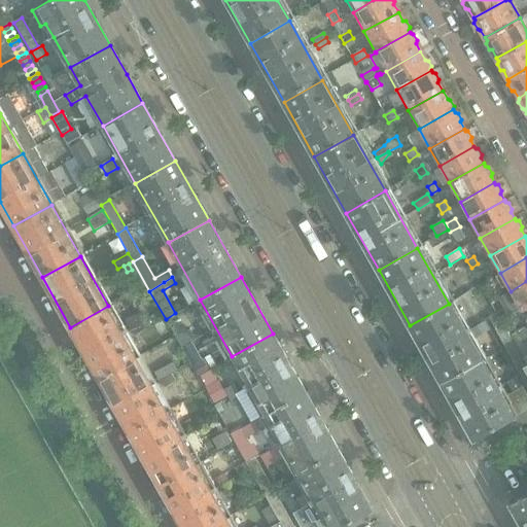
[(526,281),(511,291),(521,310),(526,306),(526,281)]
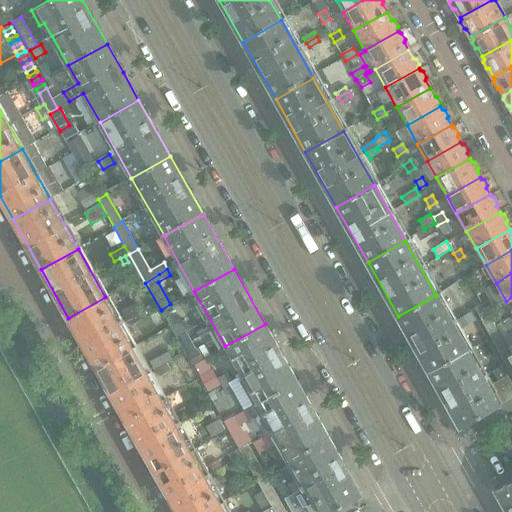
[(466,349),(436,295),(398,316),(429,371),(466,349)]
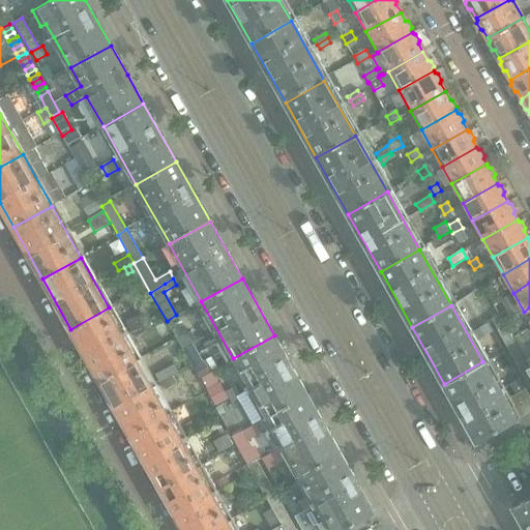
[(139,359),(109,307),(70,329),(100,381),(139,359)]
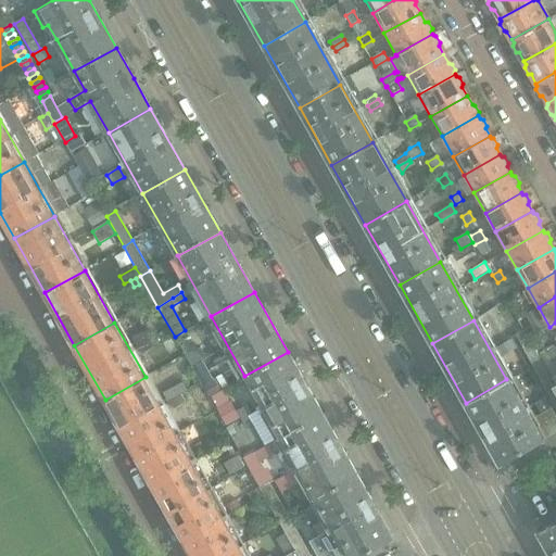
[(538,333),(533,325),(523,330),(526,336),(529,339),(538,333)]
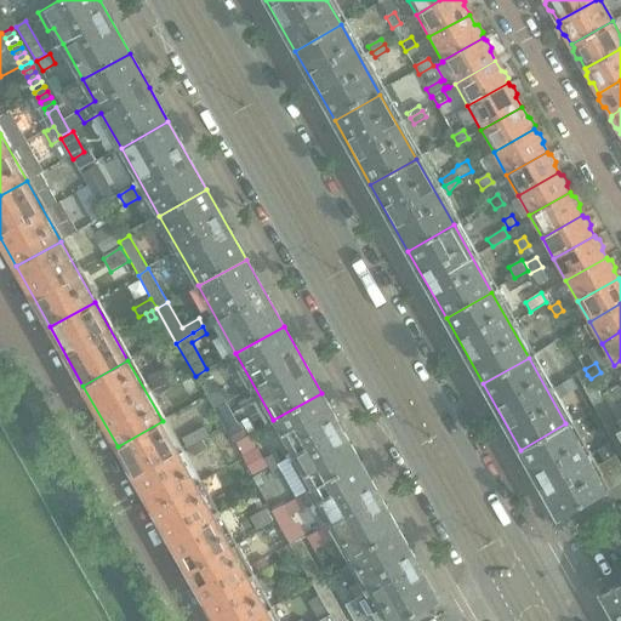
[(153,387),(171,377),(166,368),(148,379),(153,387)]
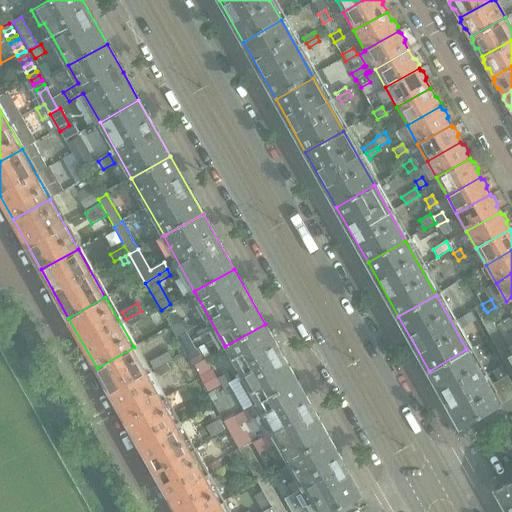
[(484,309),(482,304),(474,308),(477,313),(484,309)]
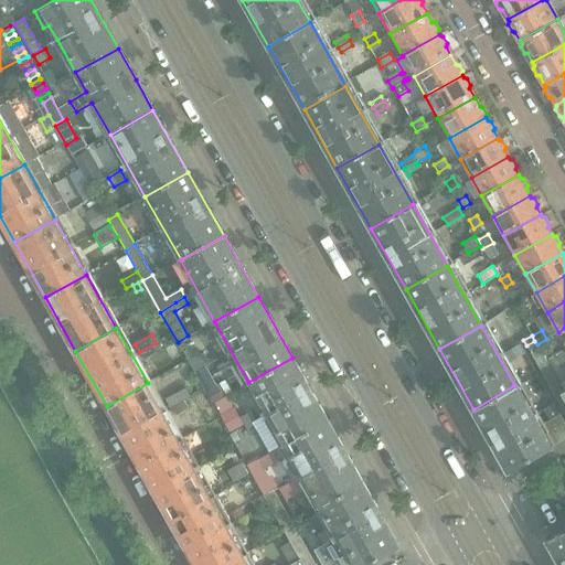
[(529,350),(537,344),(534,341),(526,345),(529,350)]
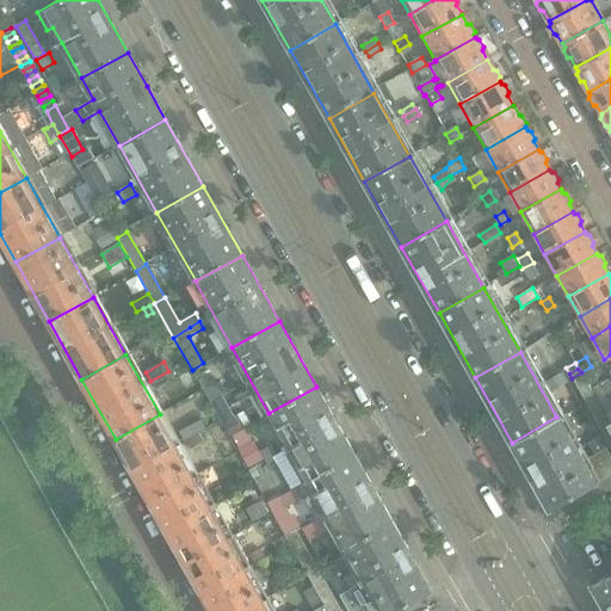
[(155,389),(173,380),(168,371),(150,381),(155,389)]
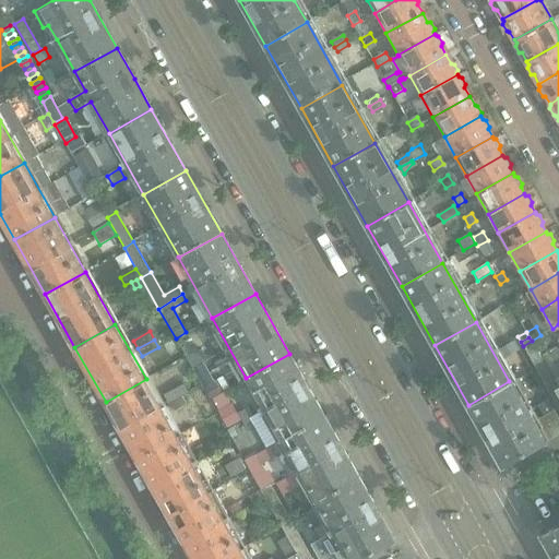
[(502,347),(500,348),(506,357),(519,349),(518,346),(513,341),(502,347)]
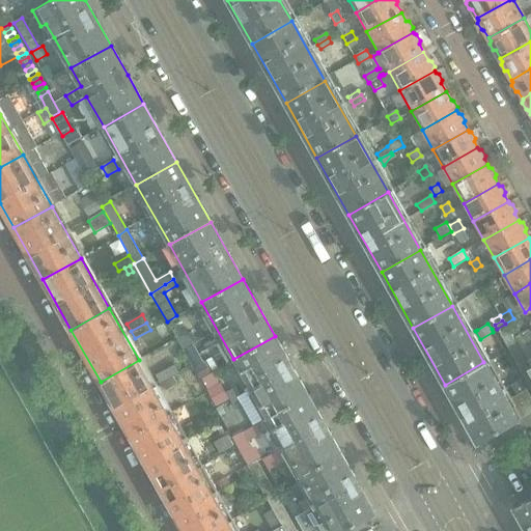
[(500,333),(507,329),(505,324),(497,329),(500,333)]
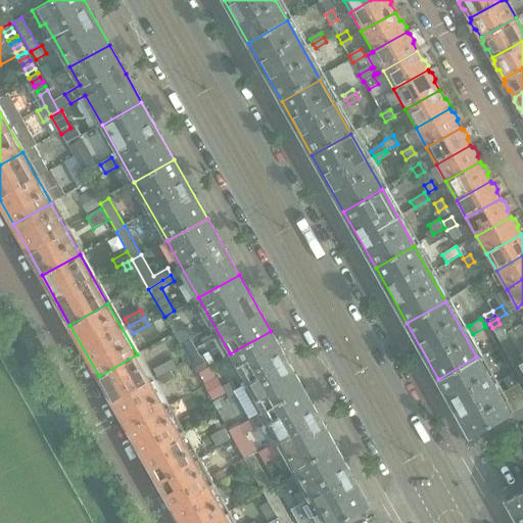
[(494,332),(503,328),(500,324),(492,328),(494,332)]
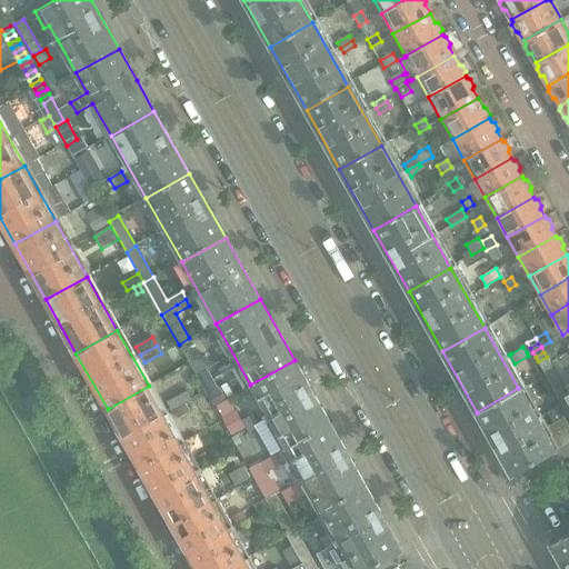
[(210,366),(206,356),(198,360),(197,358),(189,362),(195,375),(207,368),(210,366)]
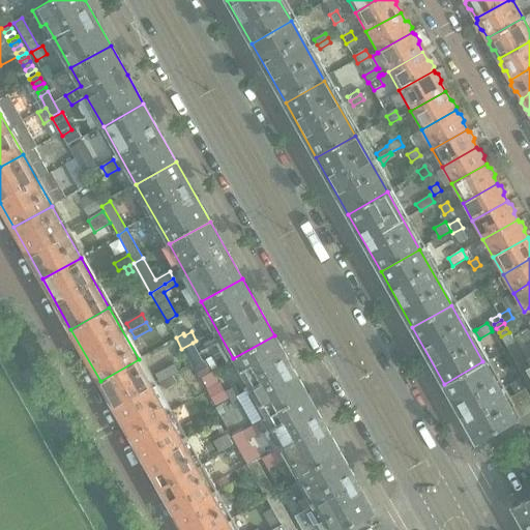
[(529,331),(513,341),(517,345),(519,350),(521,354),(524,358),(526,362),(529,367),(529,370),(529,331)]
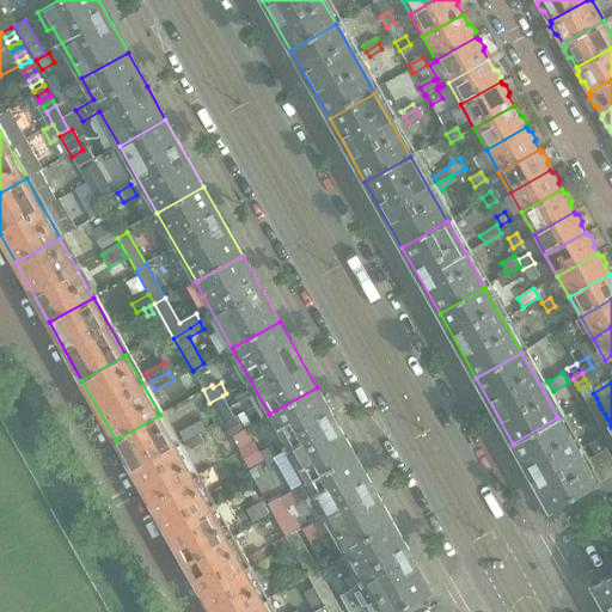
[(581,393),(591,389),(588,384),(579,389),(581,393)]
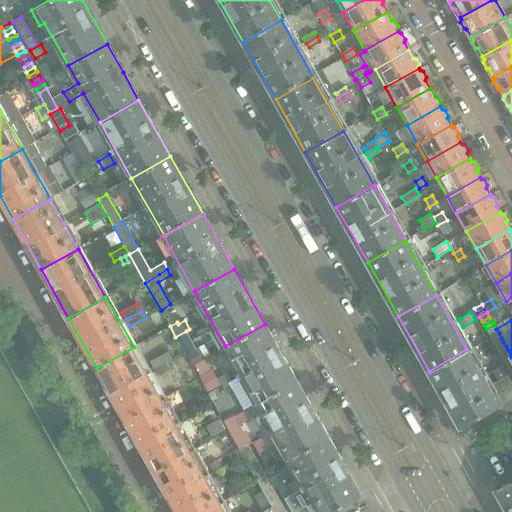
[(297,381),(265,324),(225,346),(257,403),(297,381)]
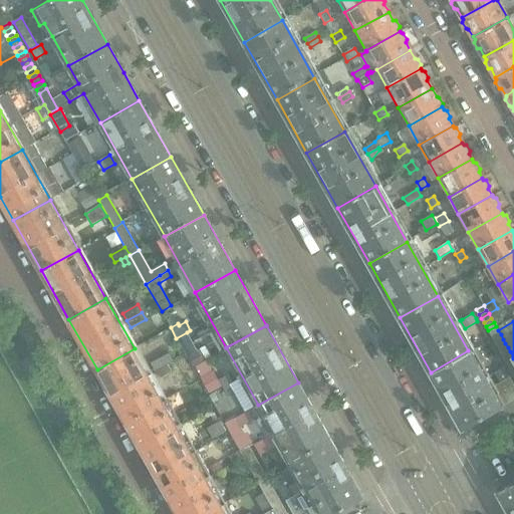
[(488,330),(491,335),(498,330),(496,326),(488,330)]
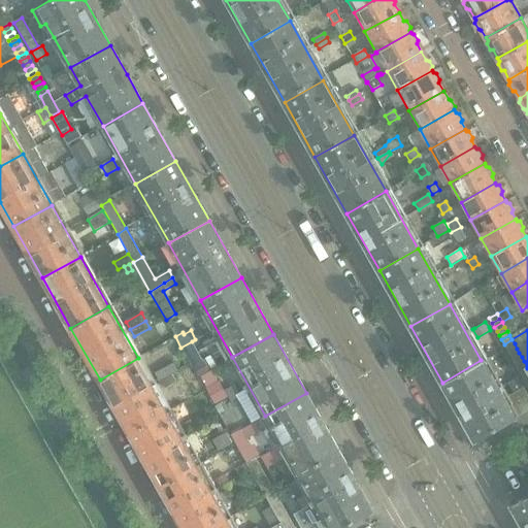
[(515,343),(512,339),(504,344),(506,349),(515,343)]
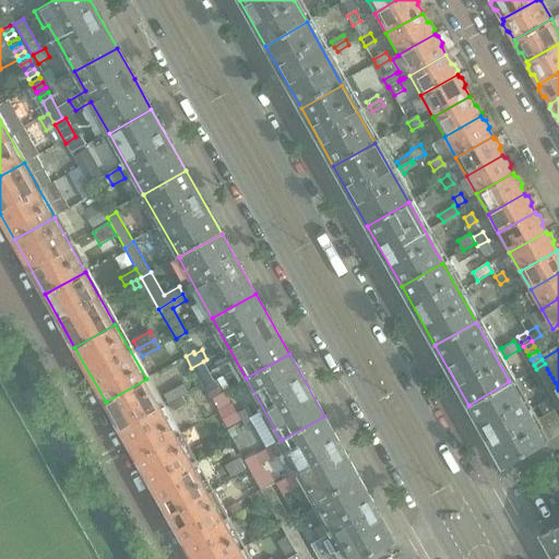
[(215,383),(203,361),(191,368),(204,390),(205,390),(211,399),(219,393),(214,384),(215,383)]
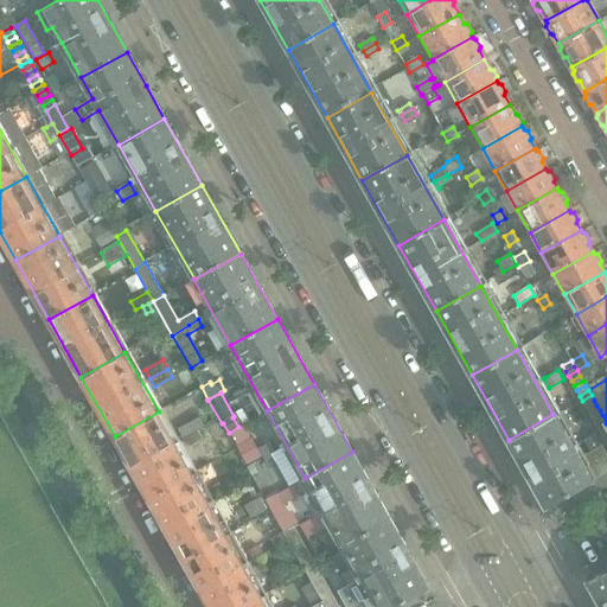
[(594,401),(592,395),(582,401),(585,406),(594,401)]
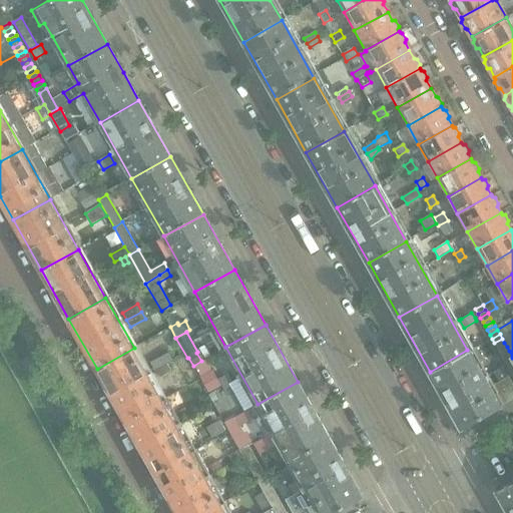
[(504,343),(502,339),(494,343),(497,347),(504,343)]
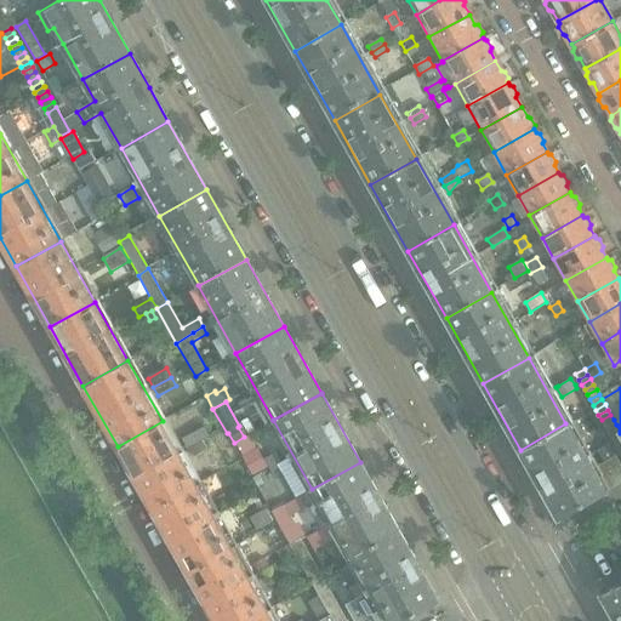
[(604,425),(614,420),(610,415),(602,420),(604,425)]
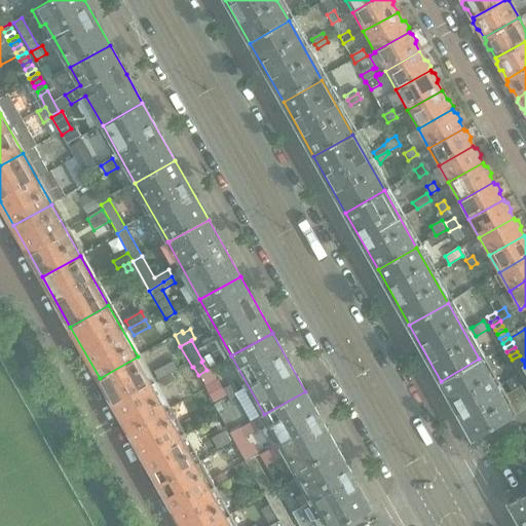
[(515,365),(522,360),(520,355),(512,360),(515,365)]
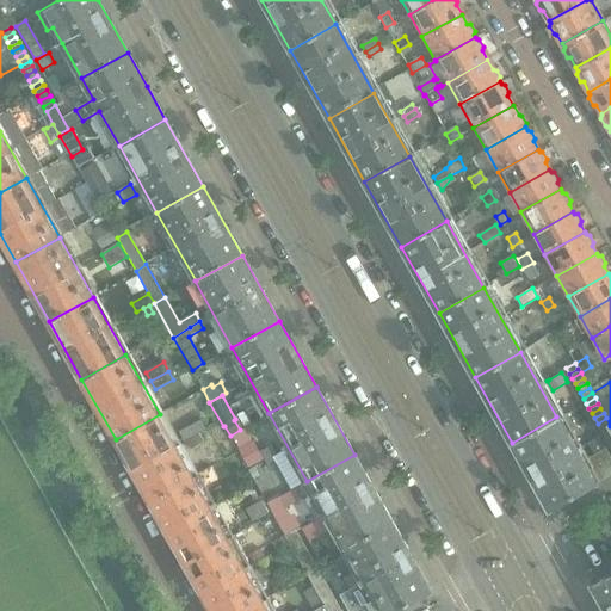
[(195,476),(177,445),(160,414),(116,439),(150,501),(195,476)]
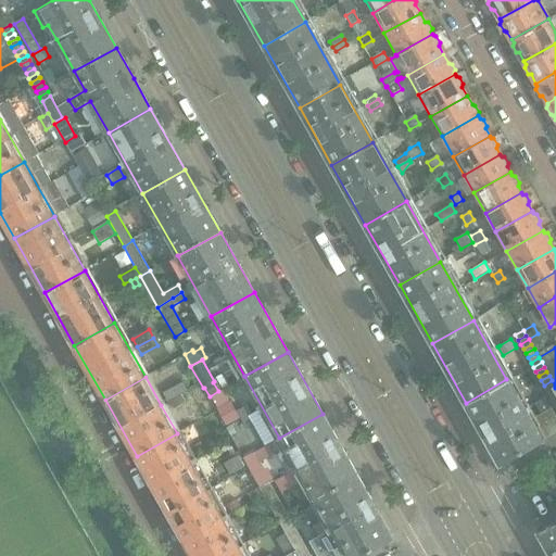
[(555,432),(555,421),(551,413),(550,409),(551,408),(545,399),(535,404),(542,417),(531,424),(506,379),(466,403),(500,464),(555,432)]
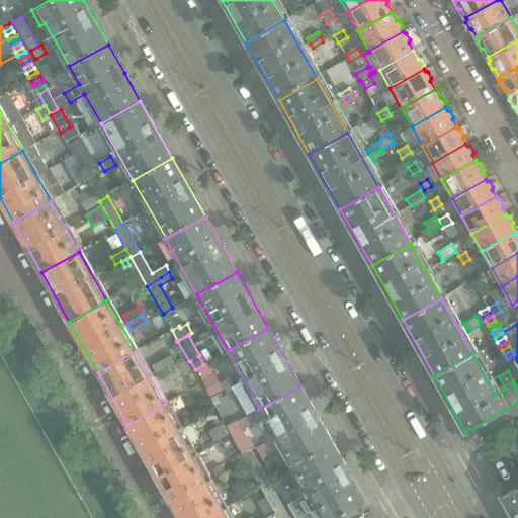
[(517,359),(514,354),(507,359),(509,363),(517,359)]
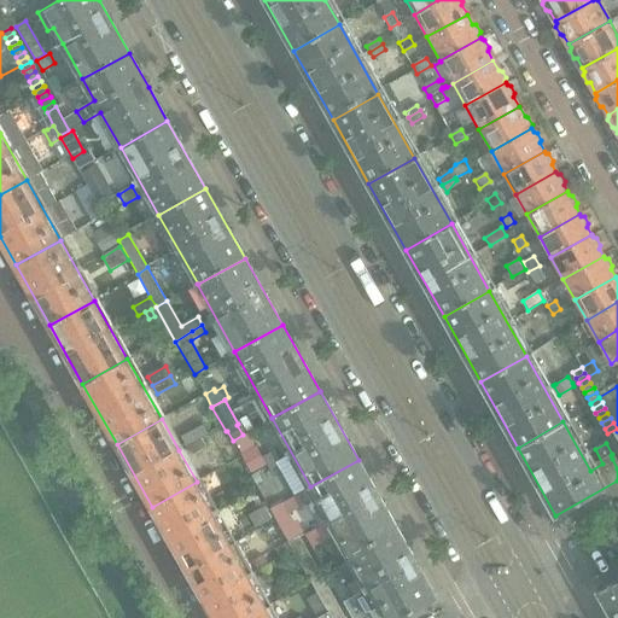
[(186,447),(208,433),(203,425),(181,437),(186,447)]
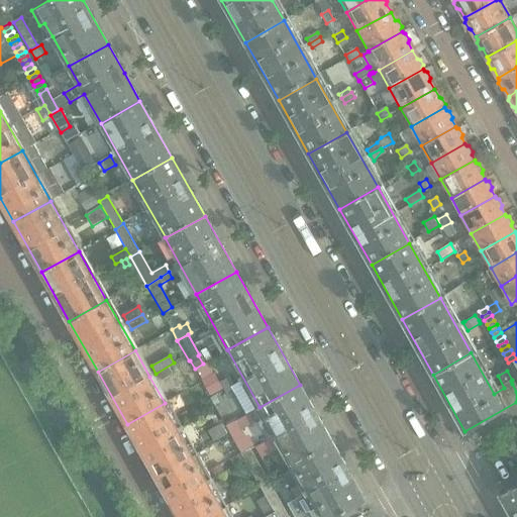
[(516,363),(516,360),(516,358),(508,363),(510,367),(516,363)]
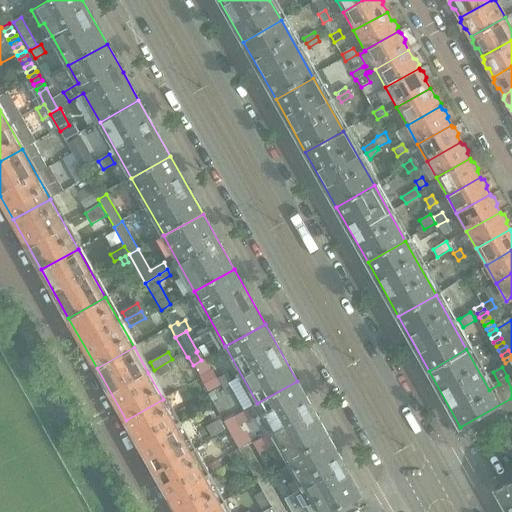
[(159,378),(171,371),(167,364),(155,371),(159,378)]
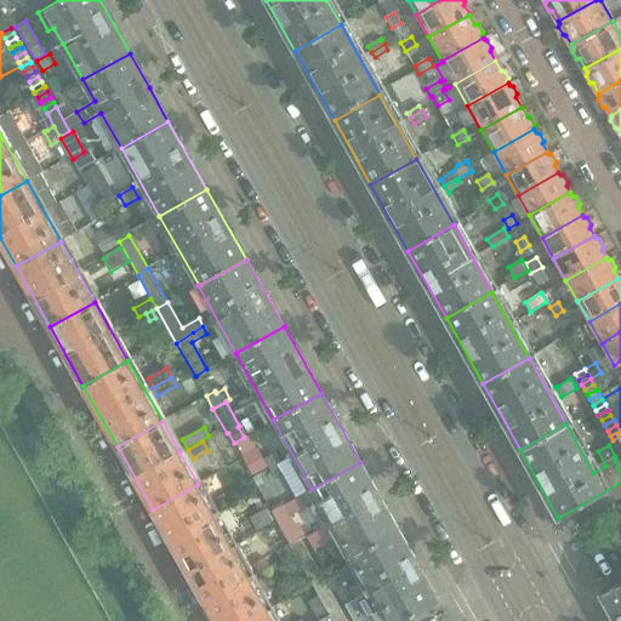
[(267,467),(257,449),(241,459),(251,476),(267,467)]
